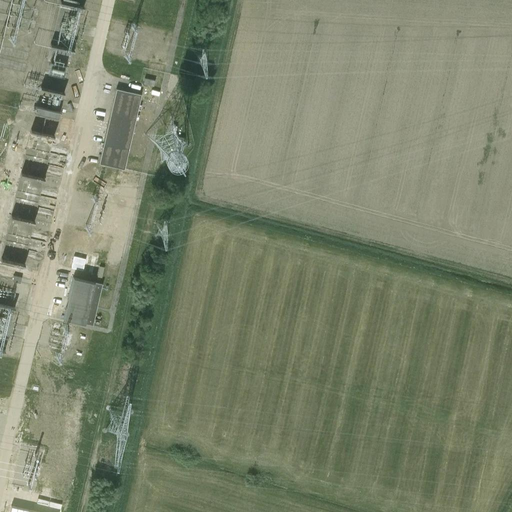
[(73,52),(58,48),(55,59),(62,61),(62,64),(69,65),(73,52)]
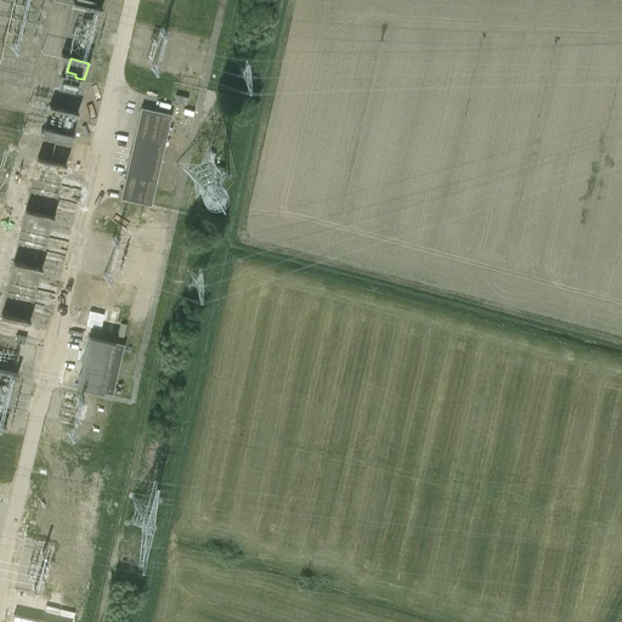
[(188,97),(176,95),(174,102),(186,105),(188,97)]
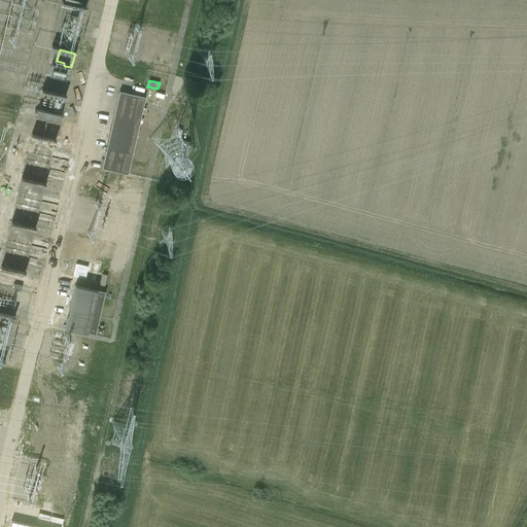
[(119,91),(102,169),(128,174),(145,97),(119,91)]
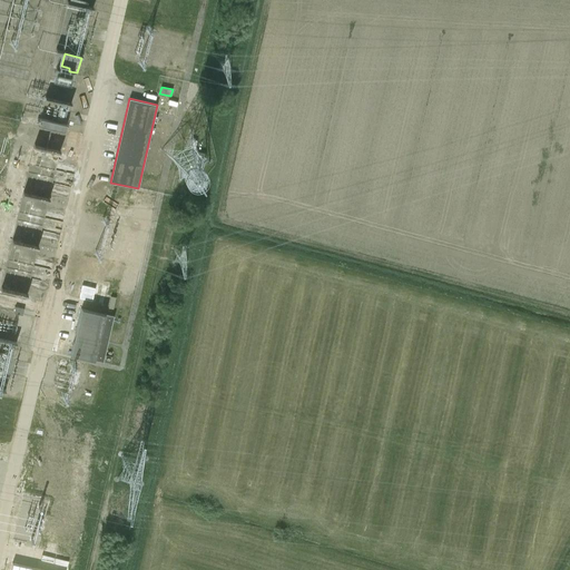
[(66,125),(40,118),(38,126),(65,131),(66,125)]
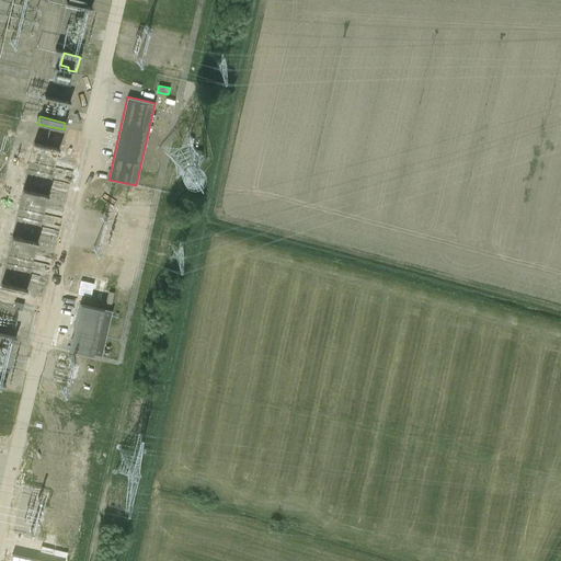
[(202,151),(187,149),(186,157),(199,159),(202,151)]
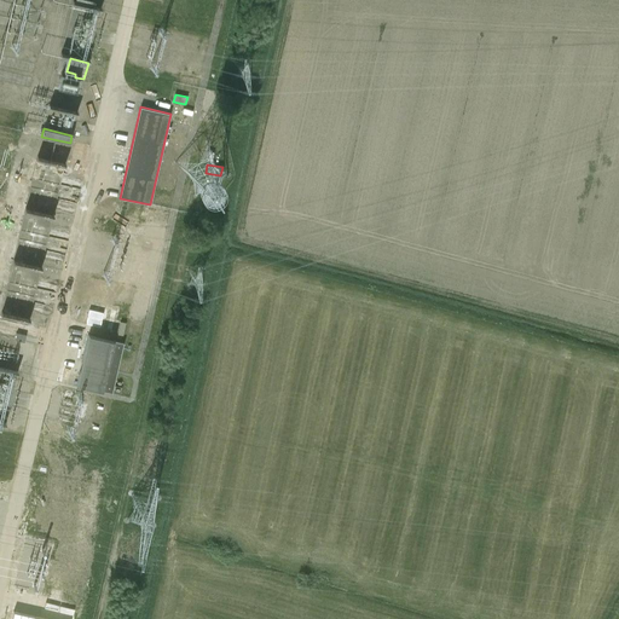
[(90,322),(100,323),(102,312),(92,310),(90,322)]
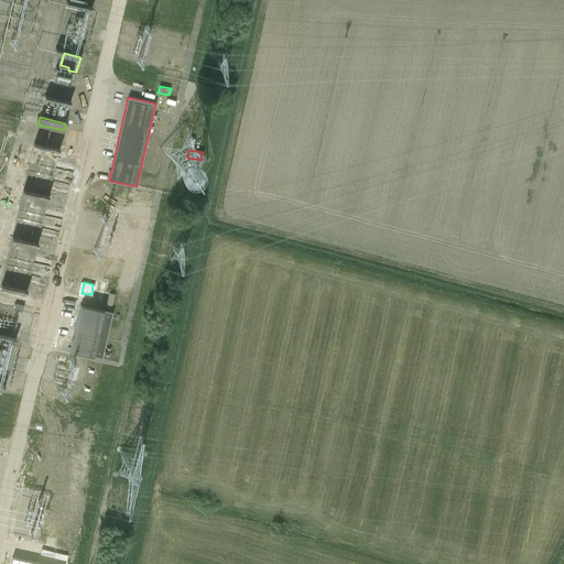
[(80,305),(71,350),(93,356),(102,358),(112,312),(104,311),(80,305)]
